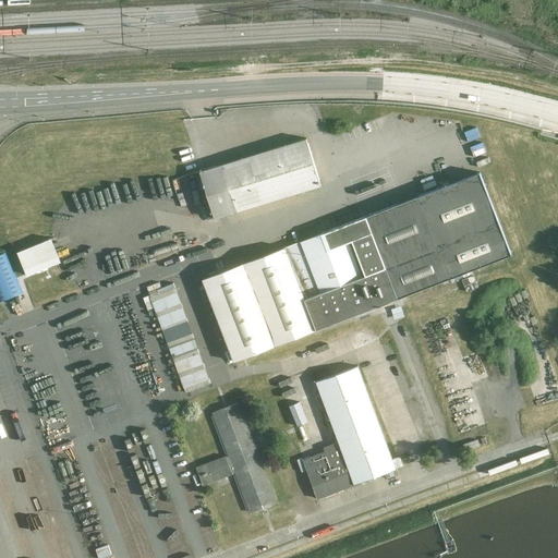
[(305,137),(199,172),(216,222),(324,186),(305,137)]
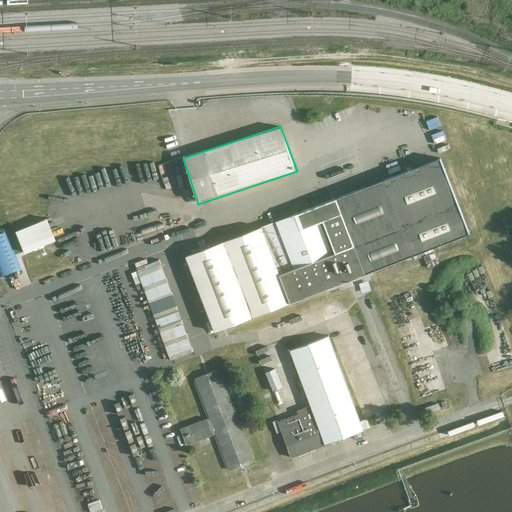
[(468,236),(438,160),(186,256),(217,333),(468,236)]
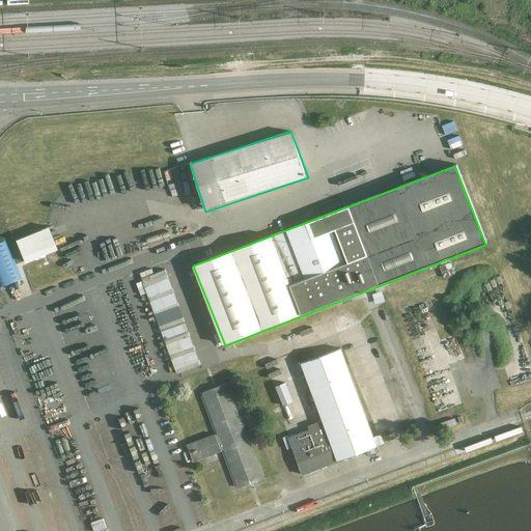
[(56,249),(47,228),(16,241),(24,261),(56,249)]
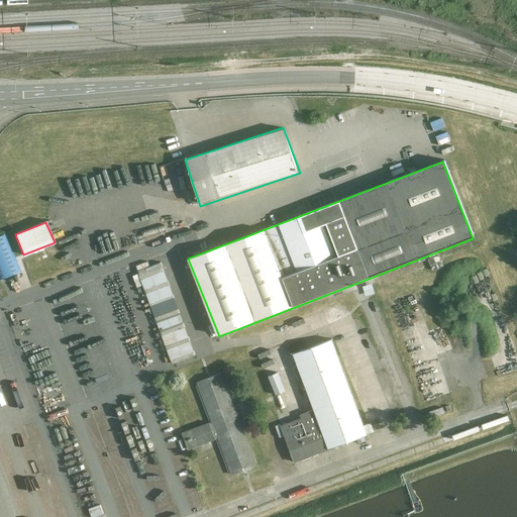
[(4,235),(0,236),(0,280),(19,272),(4,235)]
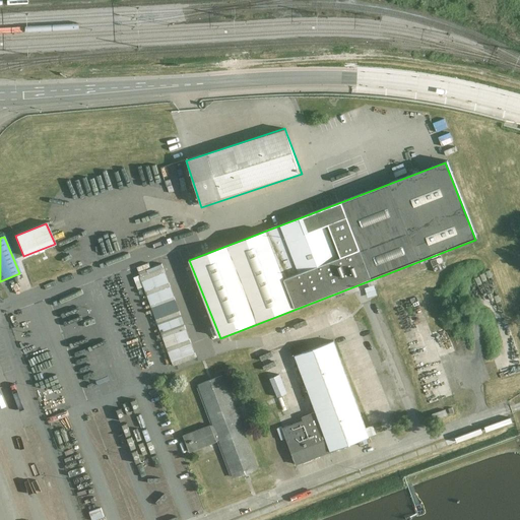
[(446,268),(442,257),(432,262),(437,272),(446,268)]
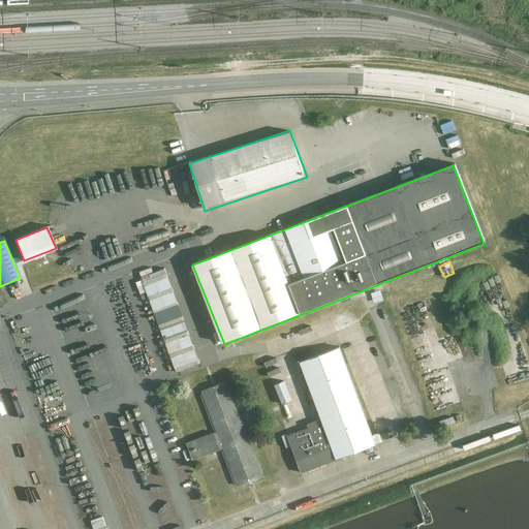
[(200,364),(165,271),(142,280),(177,372),(200,364)]
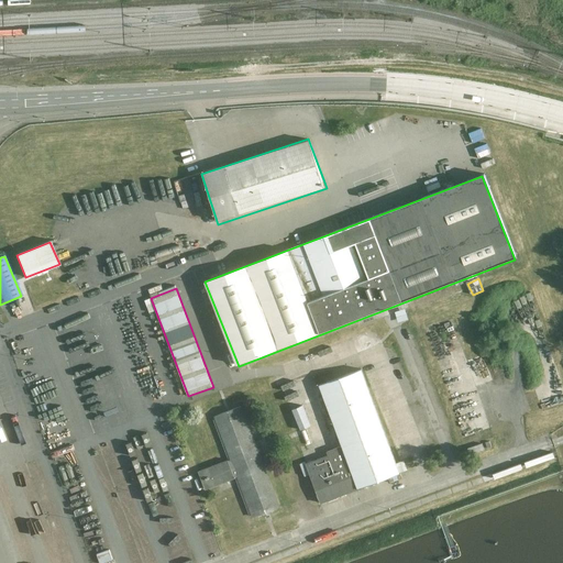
[(357,487),(399,472),(361,367),(319,383),(342,446),(357,487)]
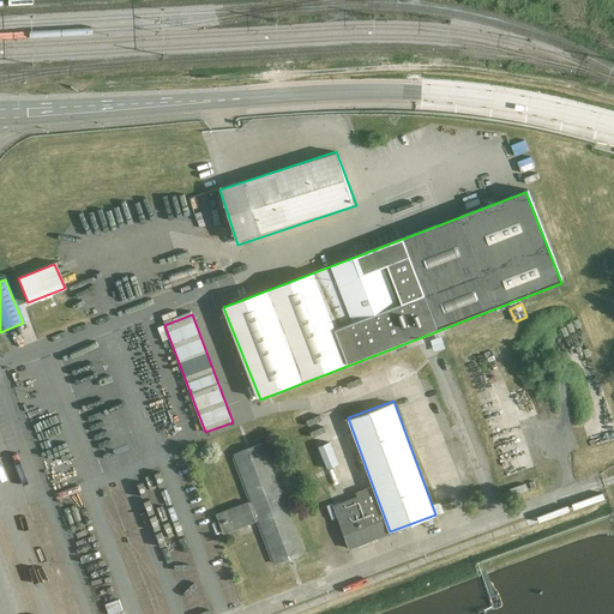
[(258,522),(275,567),(305,557),(263,446),(233,458),(250,503),(216,515),(224,535),(258,522)]
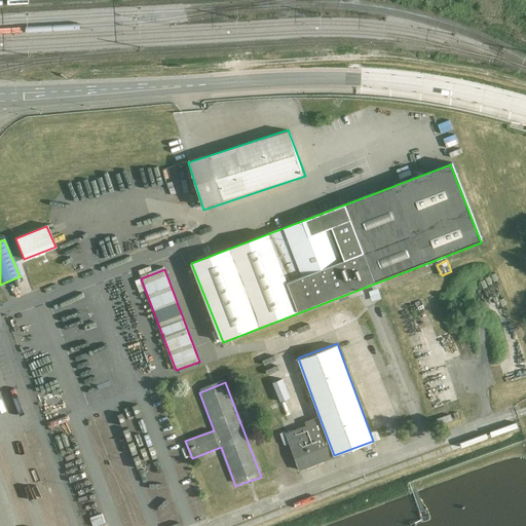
[(300,468),(334,455),(320,417),(286,429),(300,468)]
